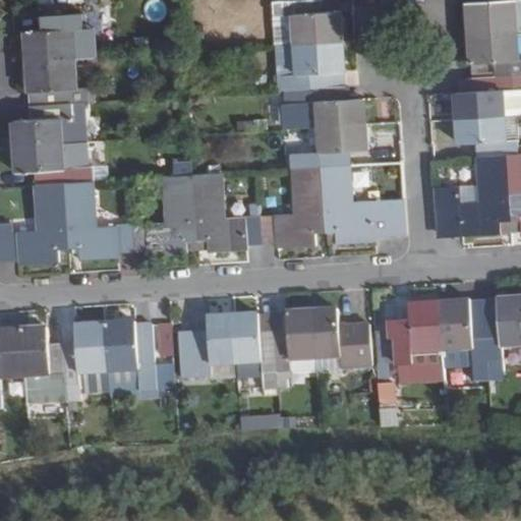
[(294,15),(296,45),(344,42),(342,11),(325,12),(323,0),(314,0),(273,3),(274,16),(294,15)]
